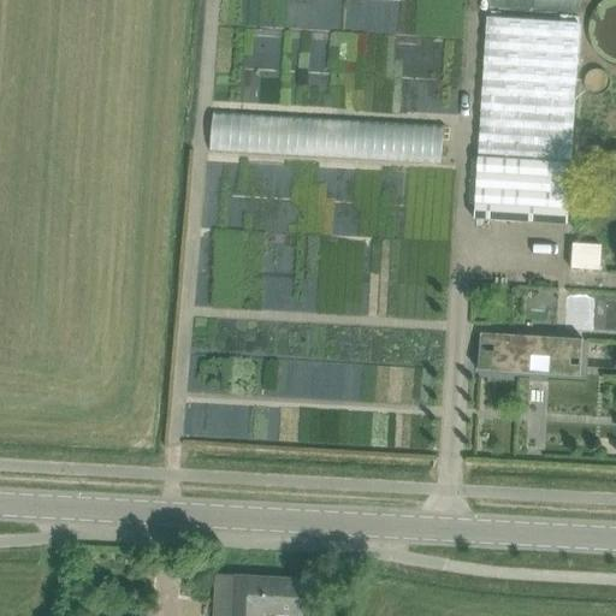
[(487,17),(479,159),(572,165),(580,22),(487,17)]
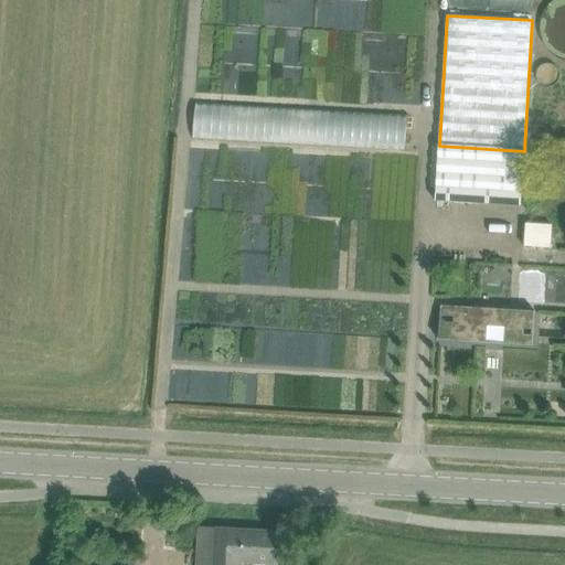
[(524,151),(439,146),(436,201),(521,206),(524,151)]
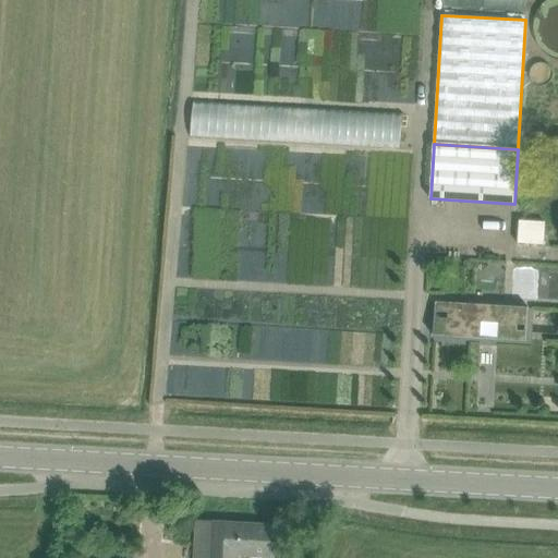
[(545,221),(519,219),(517,242),(544,244),(545,221)]
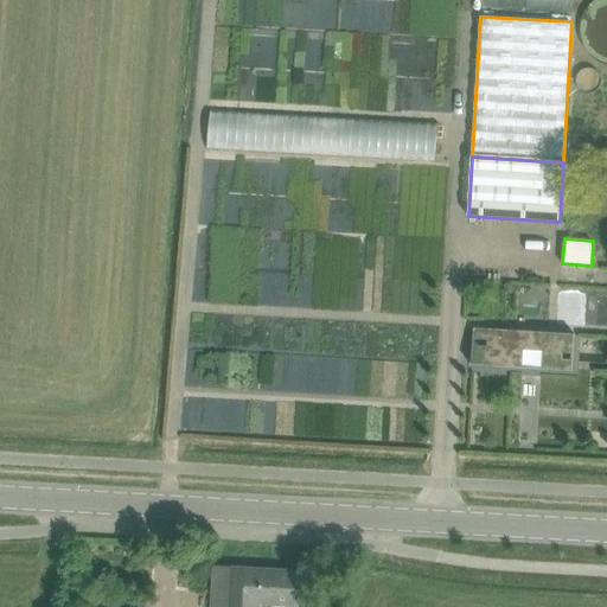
[(473,328),(471,365),(573,371),(575,334),(473,328)]
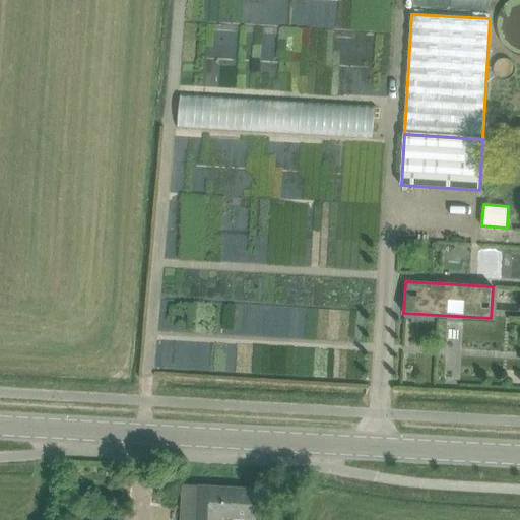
[(260,519),(262,490),(199,485),(199,486),(183,485),(181,519),(260,519)]
